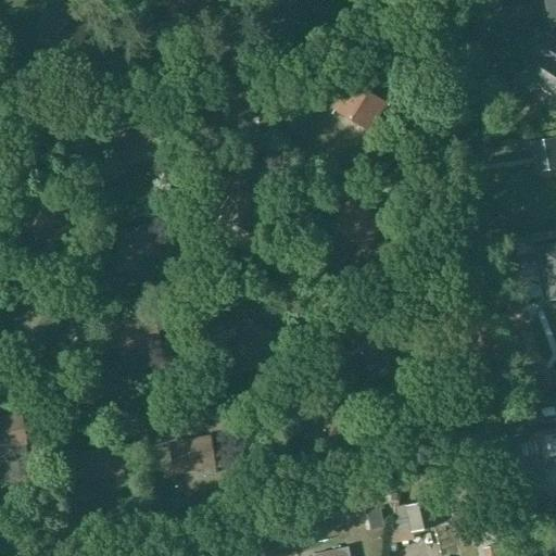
[(555,40),(545,34),(534,51),(545,58),(531,79),(554,95),(548,102),(550,110),(555,113),(555,40)]
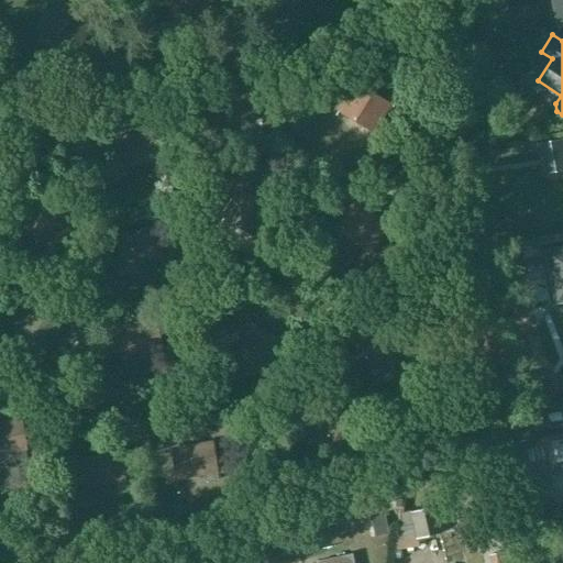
[(339,111),(372,131),(388,103),(393,107),(394,106),(355,83),(335,116),(337,116),(339,111)]
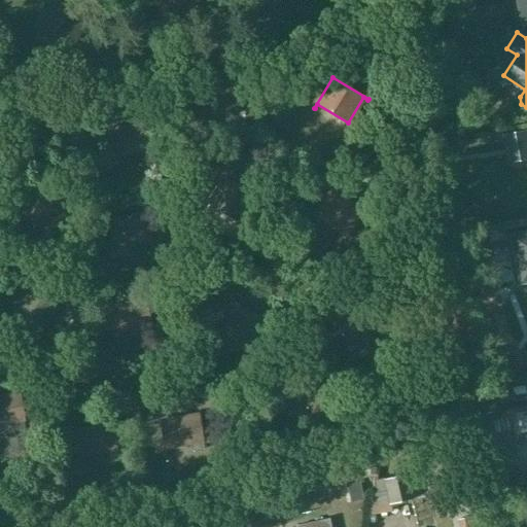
[(506,162),(526,161),(526,130),(505,132),(506,162)]
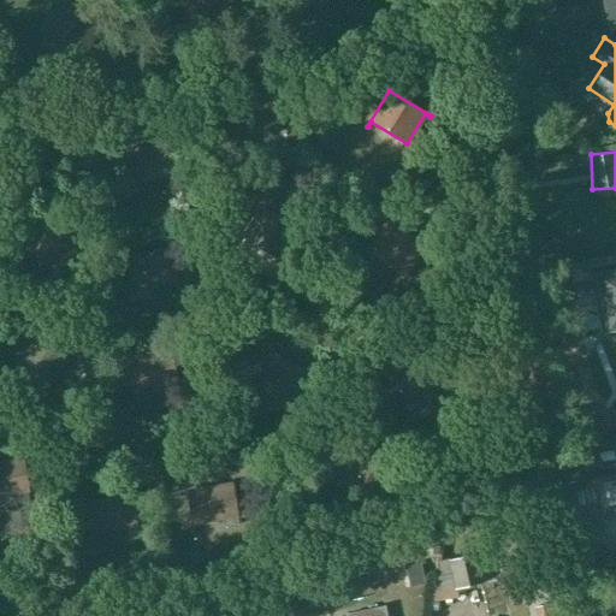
[(277,215),(264,207),(242,243),(246,238),(282,260),(300,230),(304,234),(306,232),(290,223),(296,214),(283,206),(277,215)]
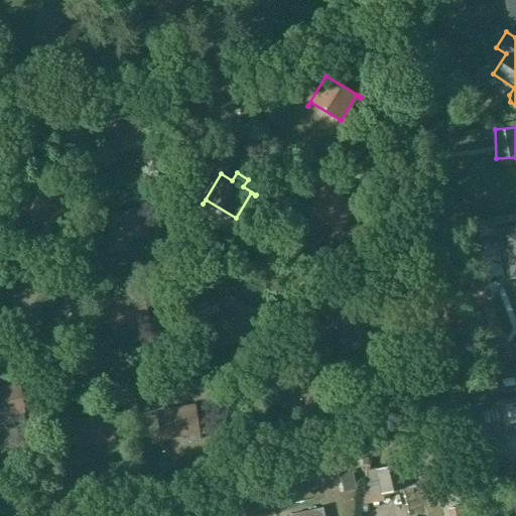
[(320,183),(325,185),(309,211),(340,229),(337,234),(338,234),(356,204),(321,182),(320,183)]
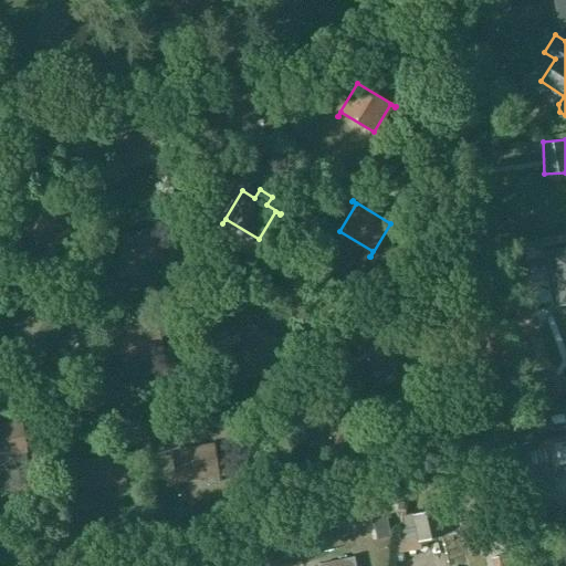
[(22,229),(53,251),(72,226),(76,229),(77,228),(41,201),(18,232),(19,233),(22,229)]
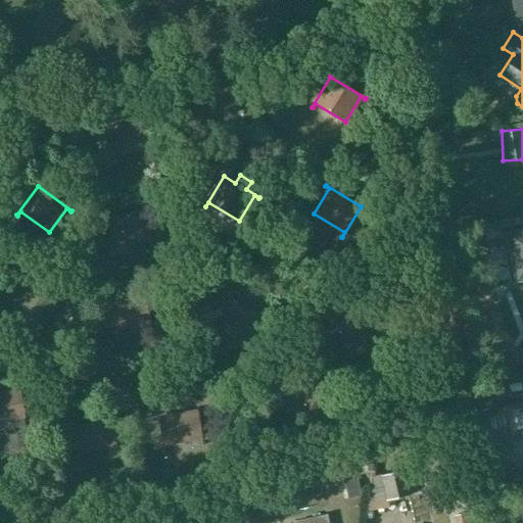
[(110,228),(113,244),(150,237),(145,212),(98,221),(100,230),(110,228)]
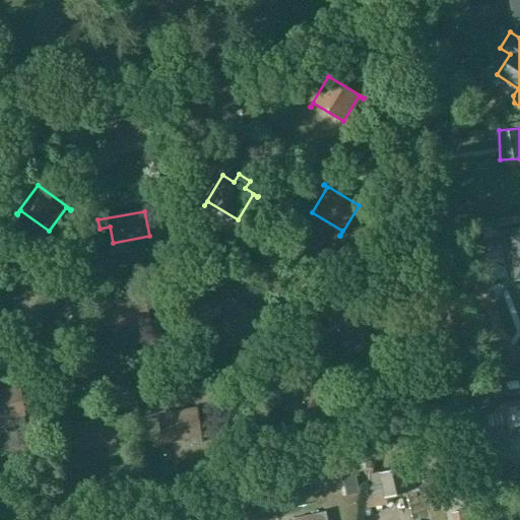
[(519,229),(504,232),(513,280),(519,278),(519,229)]
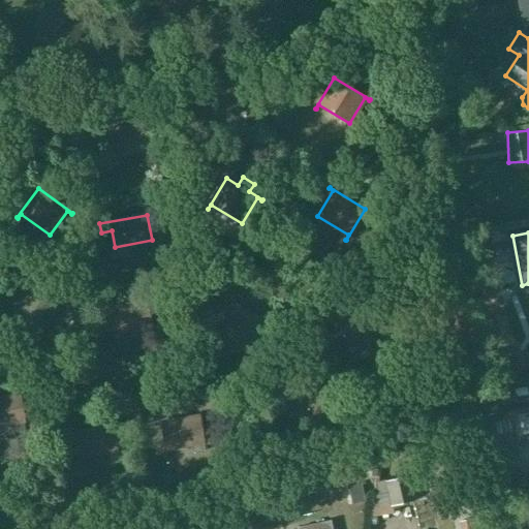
[(70,298),(64,306),(76,314),(82,306),(70,298)]
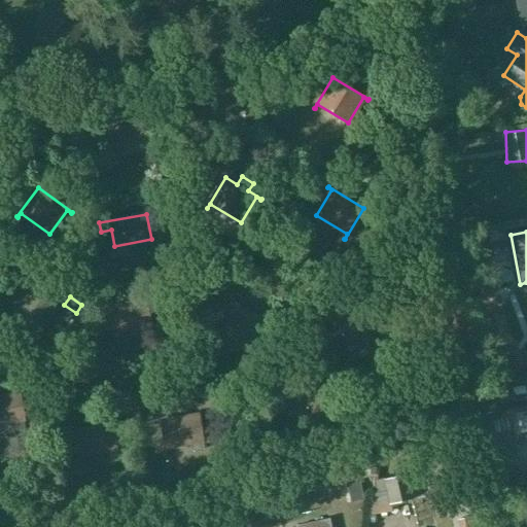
[(365,344),(382,319),(386,321),(351,299),(331,329),(332,329),(336,325),(365,344)]
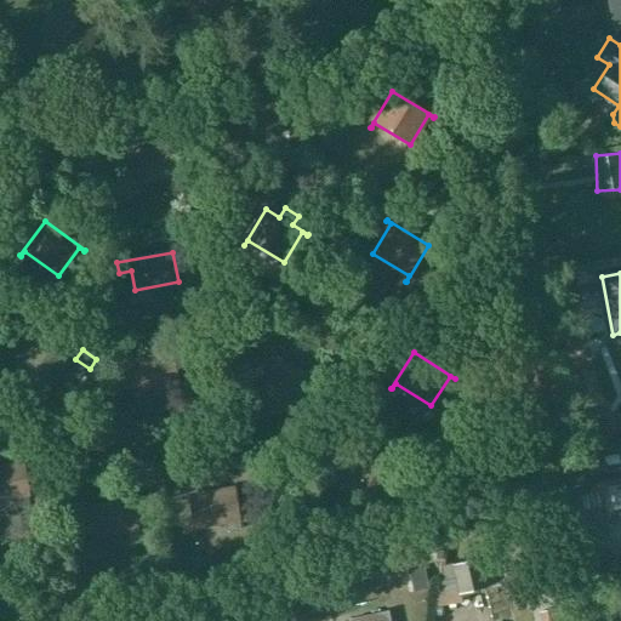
[(120,368),(124,387),(132,386),(134,392),(177,385),(172,354),(127,362),(129,366),(120,368)]
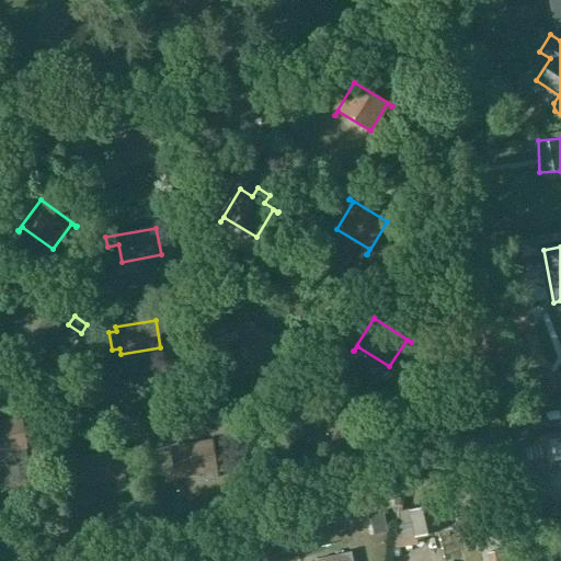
[(254,325),(238,353),(271,373),(267,377),(268,378),(288,345),(250,322),(250,323),(254,325)]
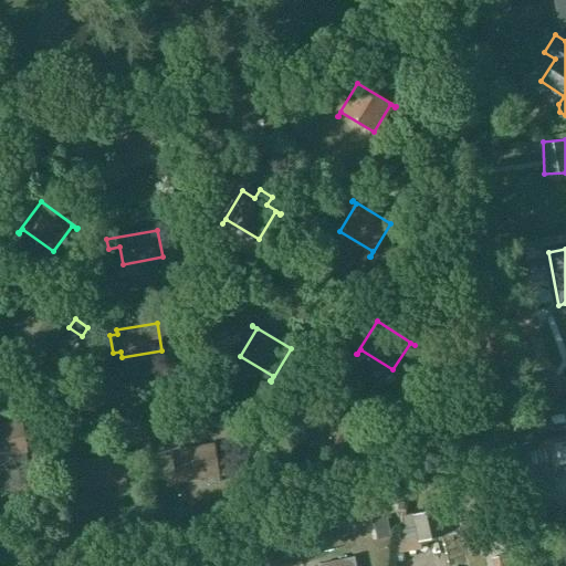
[(314,441),(346,461),(364,435),(366,436),(367,435),(331,412),(310,446),(311,446),(314,441)]
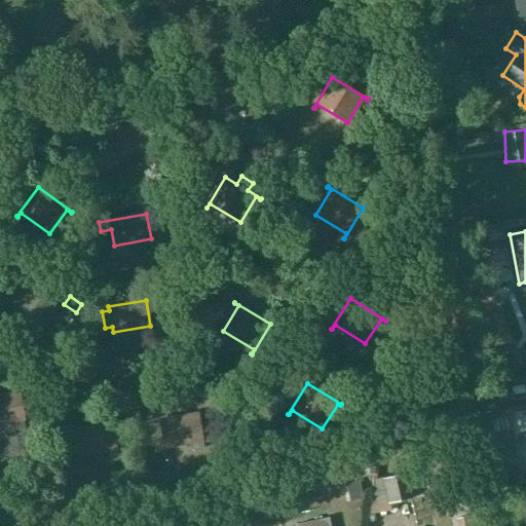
[(0,421),(11,420),(13,430),(26,428),(20,392),(0,396),(0,421)]
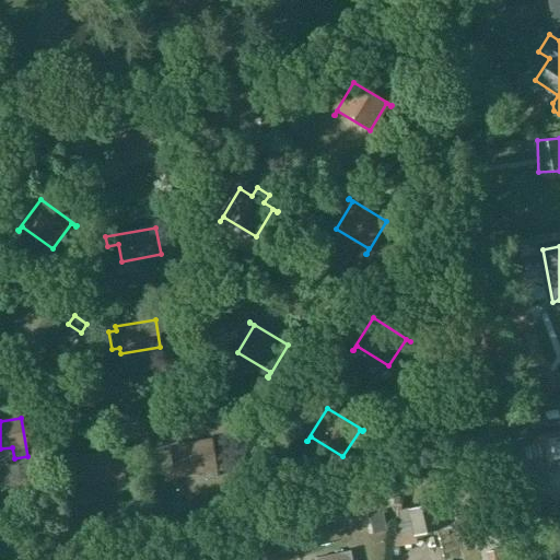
[(368,421),(363,430),(362,431),(375,439),(382,430),(368,421)]
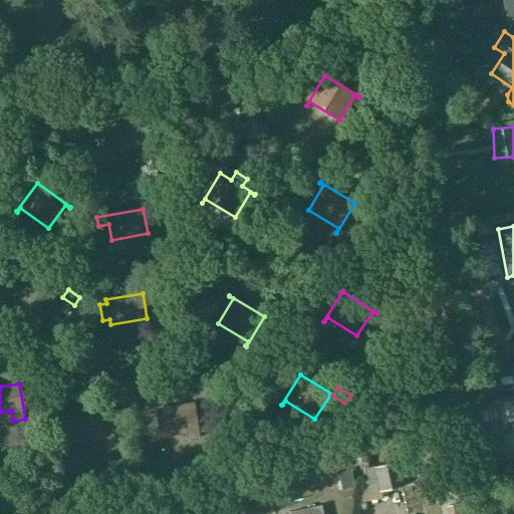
[(189,440),(199,438),(194,405),(157,411),(161,436),(188,432),(189,440)]
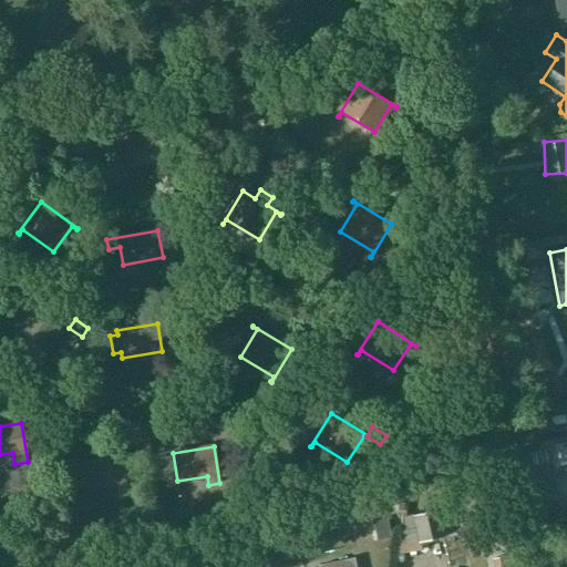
[(117,495),(126,494),(121,456),(80,462),(84,490),(116,485),(117,495)]
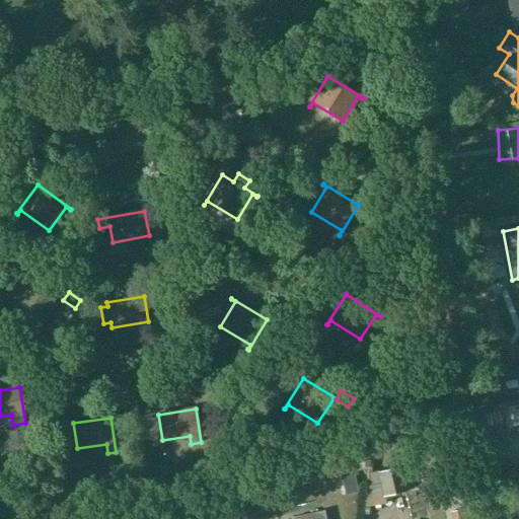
[(375,470),(381,496),(408,490),(401,464),(375,470)]
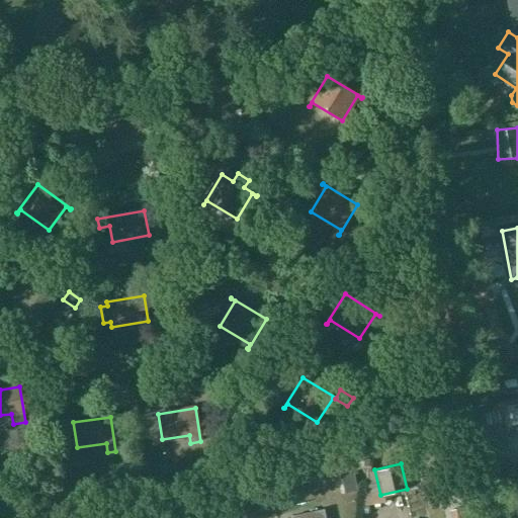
[(339,476),(342,490),(353,488),(351,473),(339,476)]
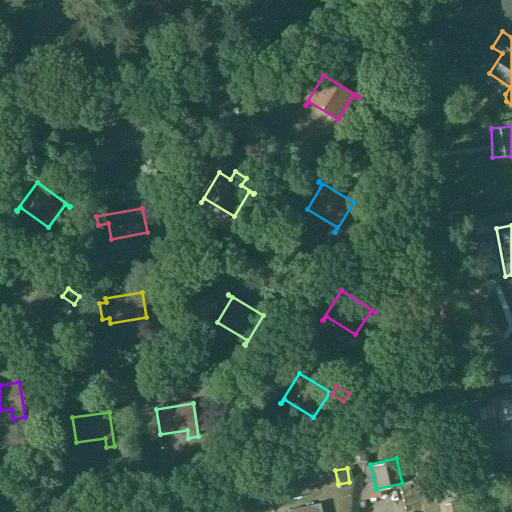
[(439,504),(441,511),(450,511),(458,510),(455,500),(439,504)]
